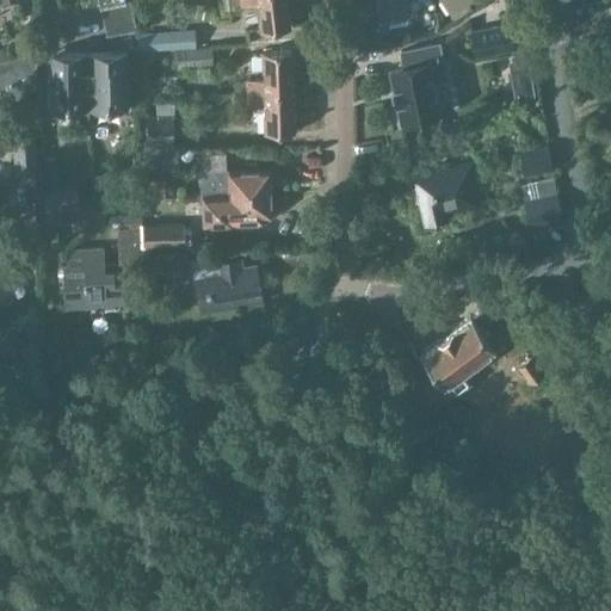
[(125,0),(124,0),(99,6),(103,20),(134,13),(130,0),(125,0)]
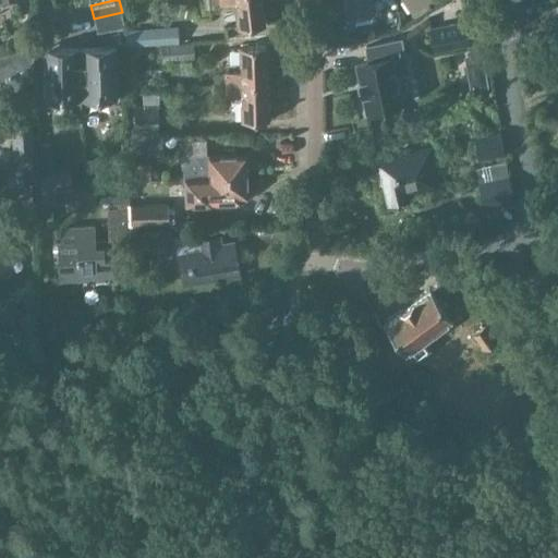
[(261,0),(218,0),(219,7),(235,4),(239,28),(265,25),(261,0)]
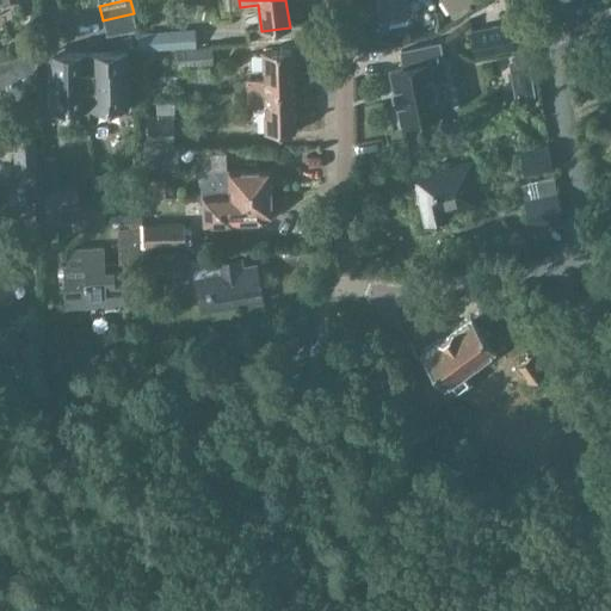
[(408,14),(406,0),(375,0),(378,19),(408,14)]
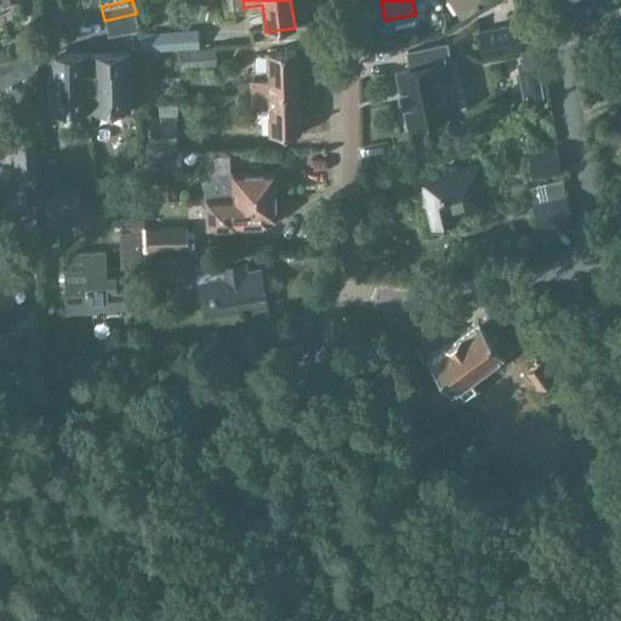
[(620,12),(616,0),(603,0),(570,11),(579,36),(620,22),(620,12)]
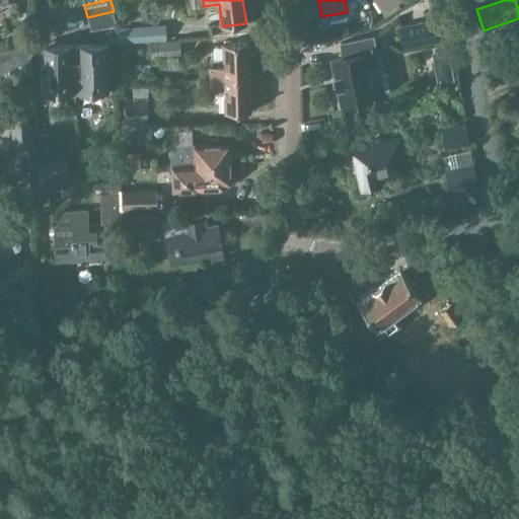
[(398,26),(402,49),(434,43),(437,57),(449,55),(440,7),(429,9),(431,20),(398,26)]
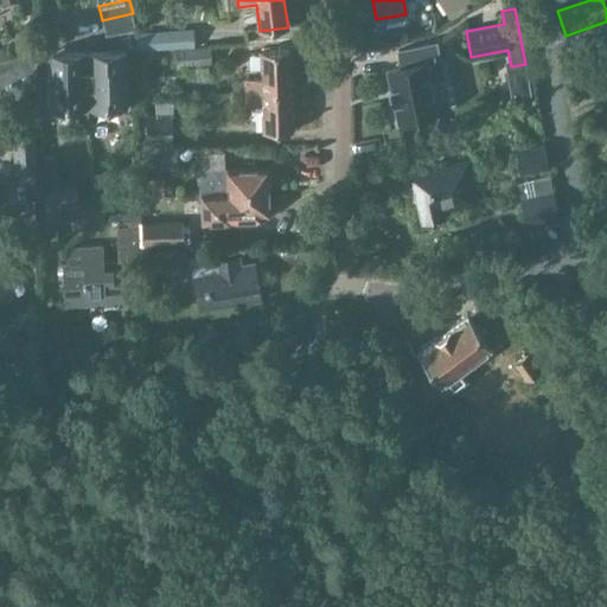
[(133,13),(102,20),(104,36),(136,29),(133,13)]
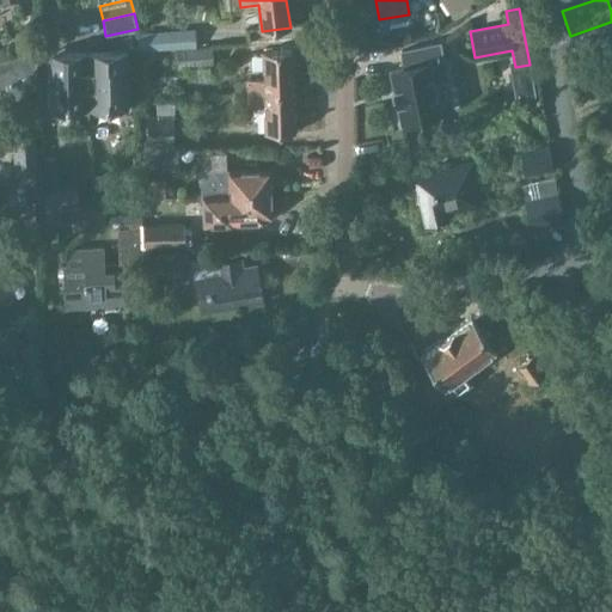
[(140,51),(196,48),(195,29),(138,34),(140,51)]
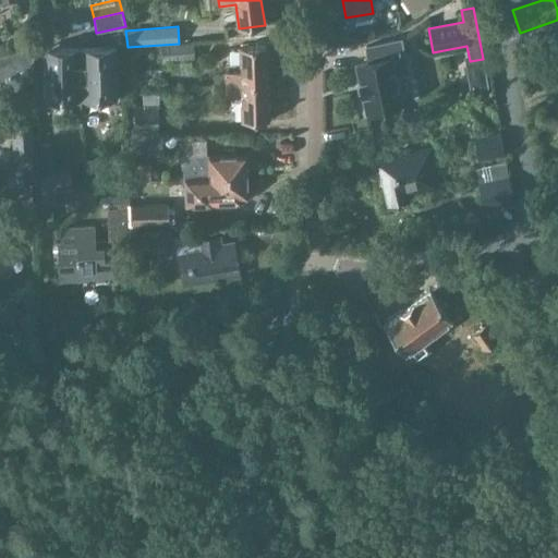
[(364,46),(367,61),(353,64),(356,81),(353,82),(358,104),(362,102),(364,113),(403,106),(396,74),(408,72),(400,38),(364,46)]
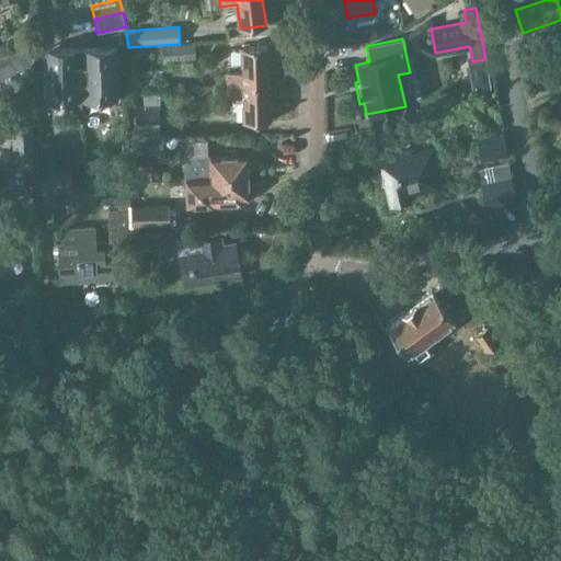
[(0,95),(33,81),(33,42),(0,56),(0,95)]
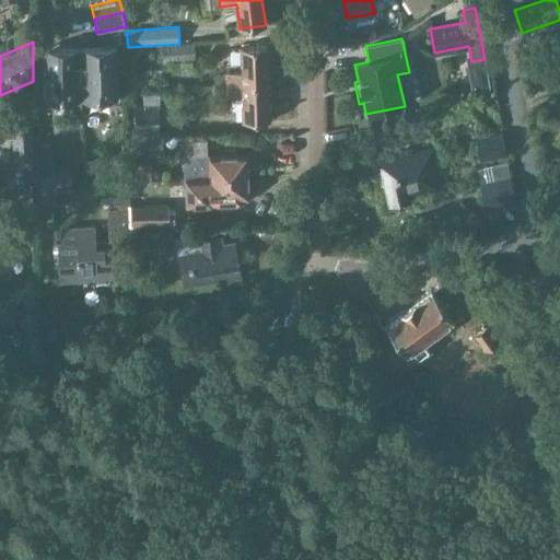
[(162,62),(195,59),(194,43),(160,46),(162,62)]
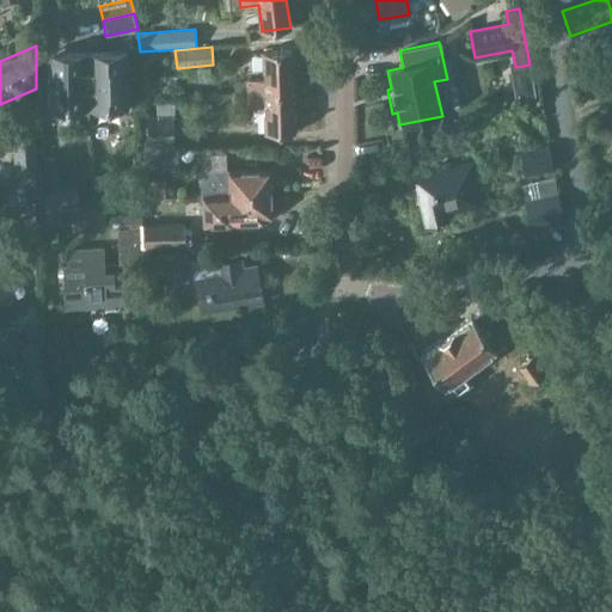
[(126,51),(86,53),(87,111),(128,110),(126,51)]
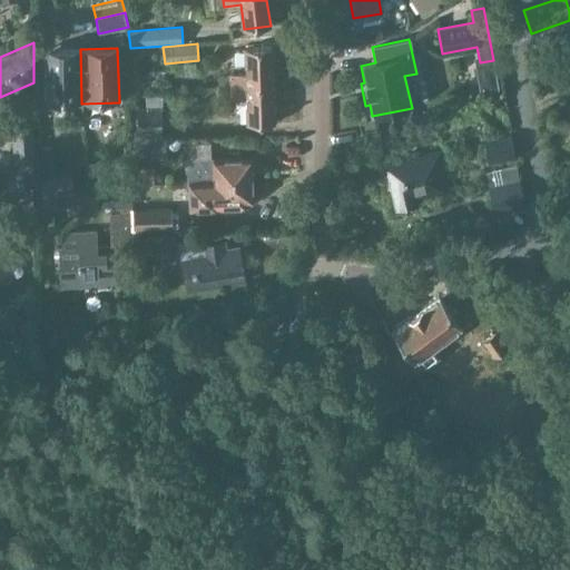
[(246,75),(229,76),(229,88),(273,86),(272,48),(246,49),(246,75)]
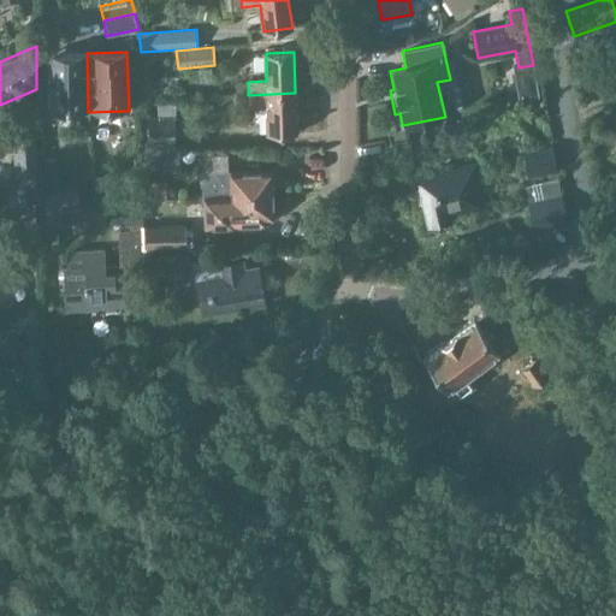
[(88,112),(87,53),(45,54),(47,113),(88,112)]
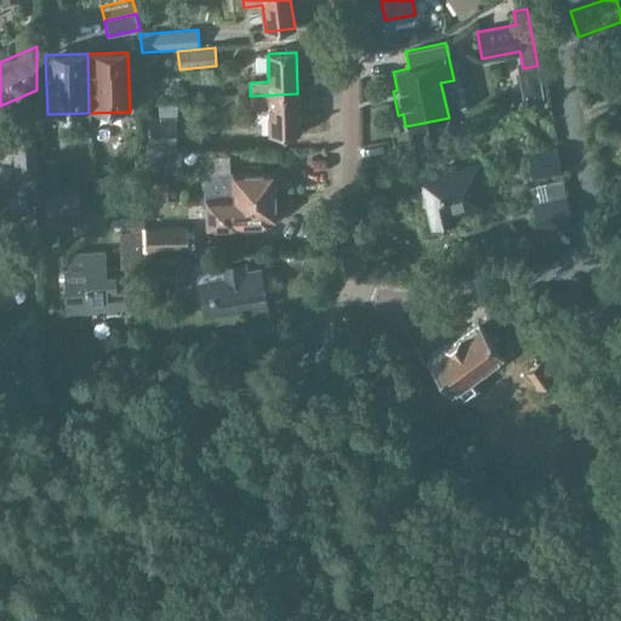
[(539,86),(519,90),(522,102),(541,98),(539,86)]
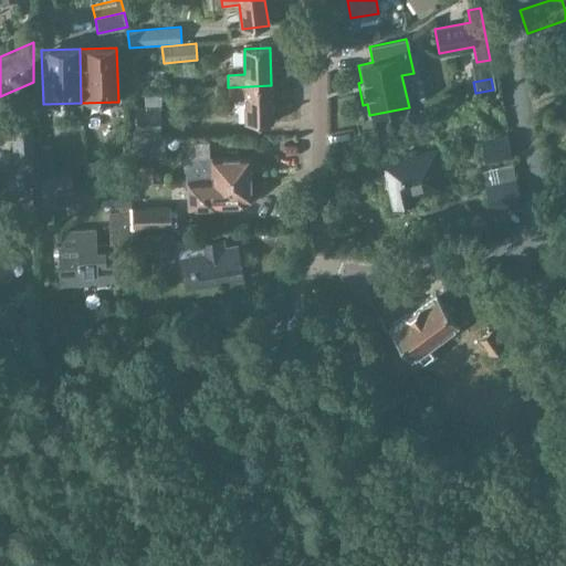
[(271,85),(228,87),(228,95),(228,97),(245,97),(247,124),(272,123),(271,85)]
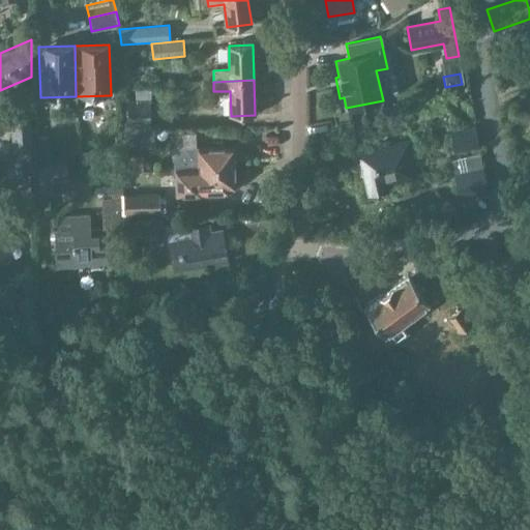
[(127,101),(126,101),(126,126),(149,126),(149,101),(135,101),(127,101)]
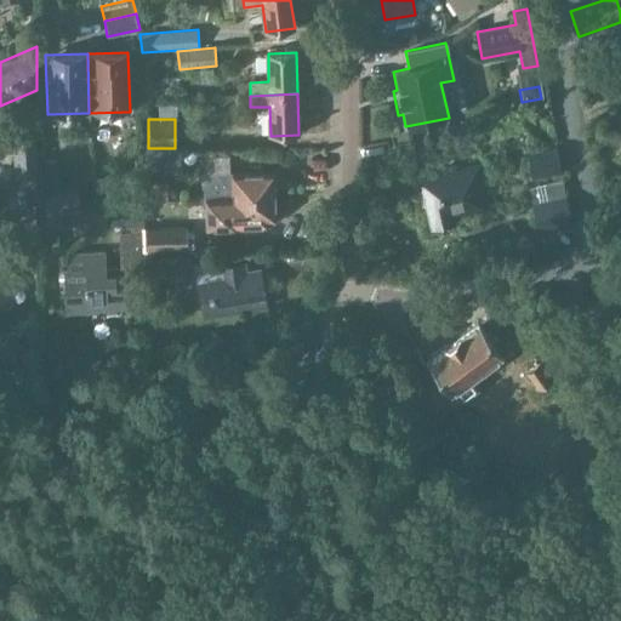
[(33,135),(12,136),(16,174),(35,171),(33,135)]
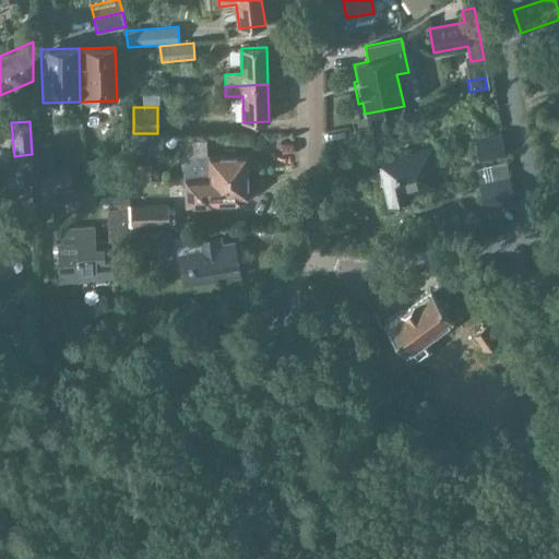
[(499,132),(474,138),(478,159),(503,154),(499,132)]
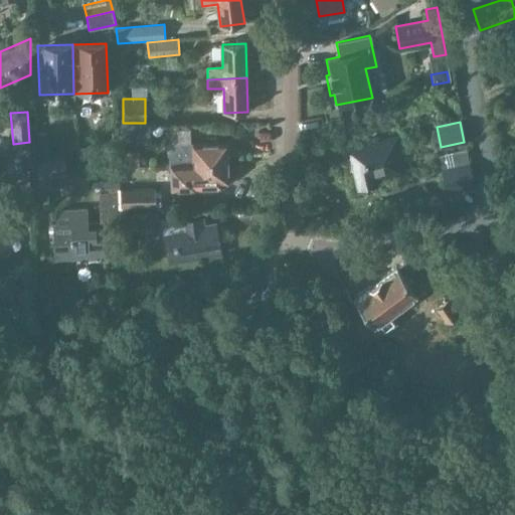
[(123,123),(119,123),(119,142),(123,142),(145,142),(147,142),(147,123),(145,123),(123,123)]
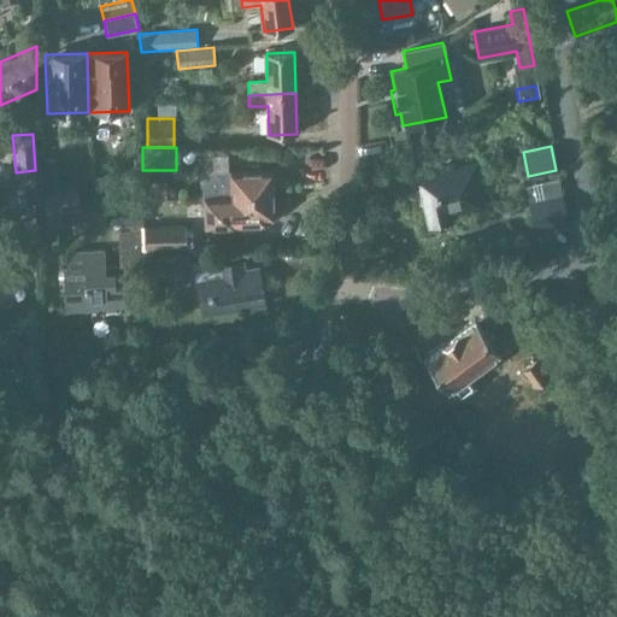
[(448,212),(485,204),(475,164),(417,177),(429,225),(451,221),(448,212)]
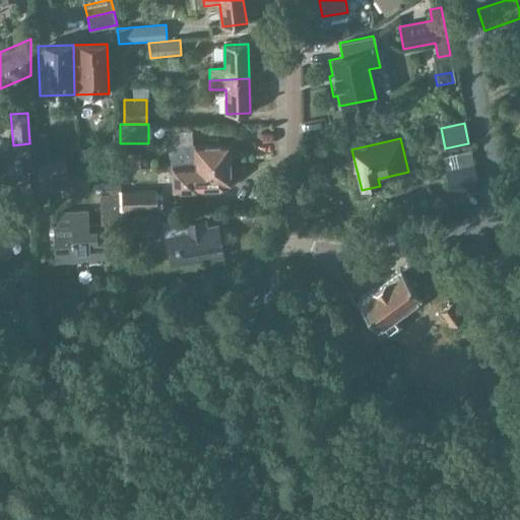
[(228,143),(194,143),(194,144),(192,144),(170,145),(171,165),(182,165),(193,164),(228,163),(228,144),(228,143)]
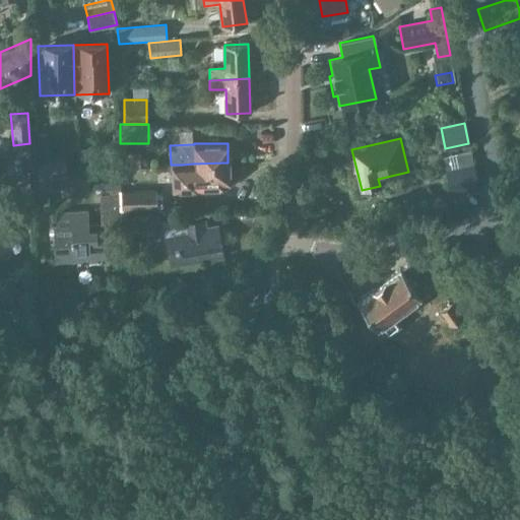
[(52,177),(67,177),(66,159),(36,160),(37,178),(37,189),(53,189),(52,177)]
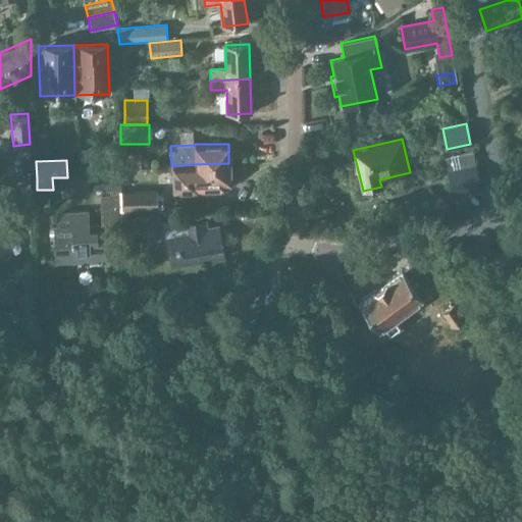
[(184,166),(173,166),(173,192),(198,191),(198,190),(224,189),(224,185),(231,185),(230,164),(196,165),(184,166)]
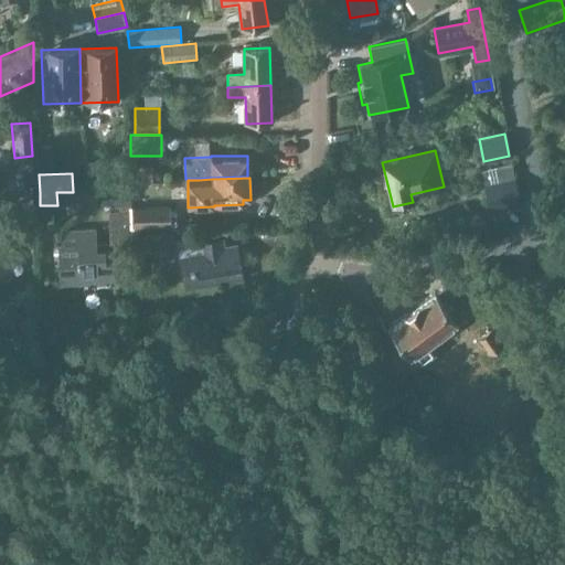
[(522,205),(518,183),(516,179),(484,187),(490,213),(522,205)]
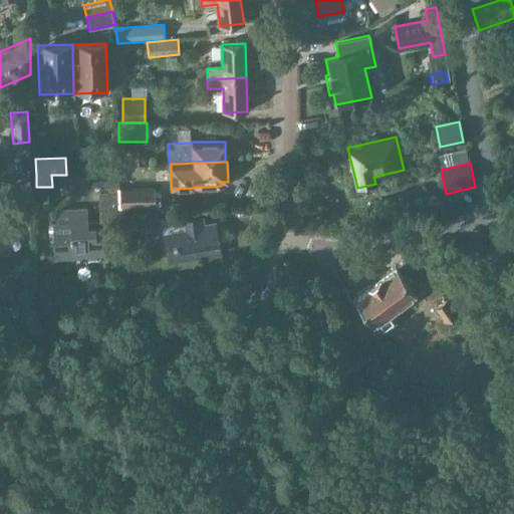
[(115,179),(103,179),(103,189),(115,189),(115,179)]
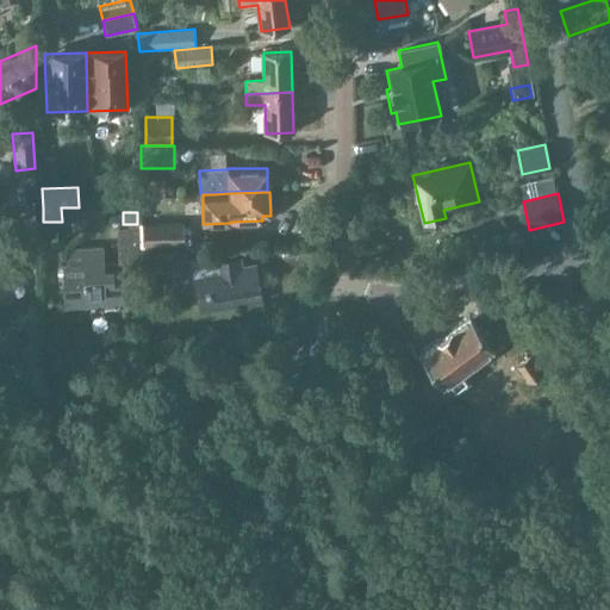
[(182,223),(139,225),(139,244),(143,244),(143,246),(184,244),(182,223)]
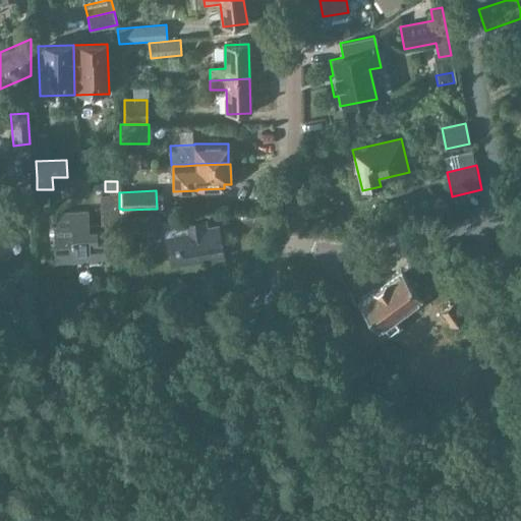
[(110,194),(100,194),(101,223),(119,222),(118,191),(110,192),(110,194)]
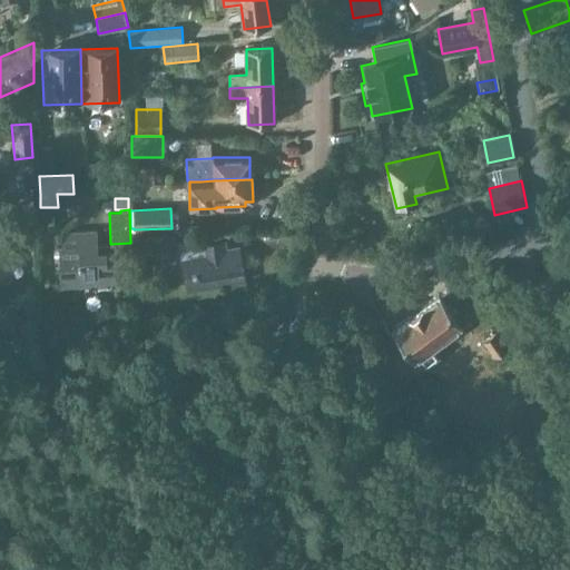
[(96,231),(59,232),(59,247),(61,284),(90,283),(90,281),(116,279),(114,245),(96,246),(96,231)]
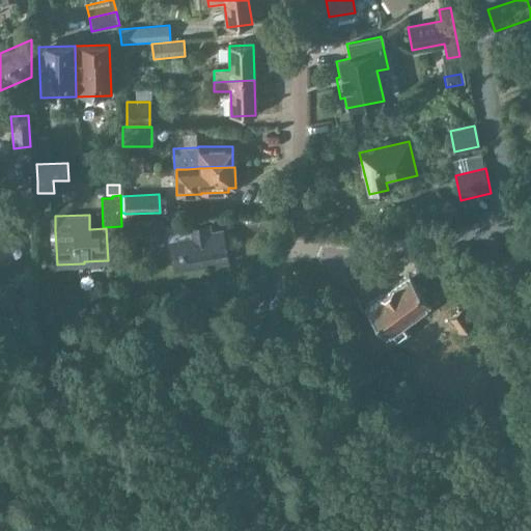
[(228,264),(223,232),(222,229),(211,231),(210,223),(190,227),(190,223),(165,224),(163,224),(162,220),(127,221),(128,245),(163,244),(163,240),(168,240),(174,274),(228,264)]
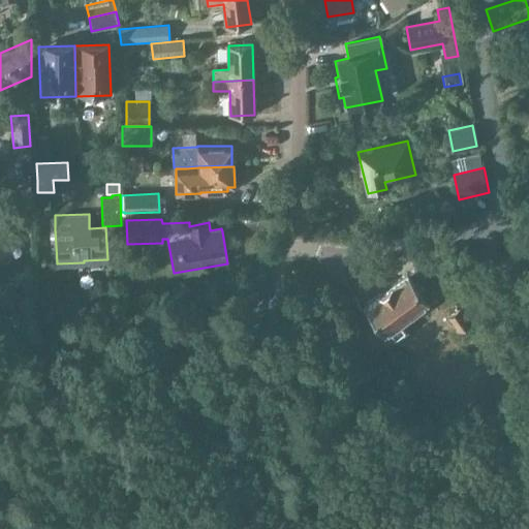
[(429,303),(428,302),(435,297),(436,298),(455,284),(450,259),(425,263),(416,270),(415,268),(408,274),(407,273),(363,305),(384,335),(387,333),(395,341),(407,332),(401,322),(429,303)]
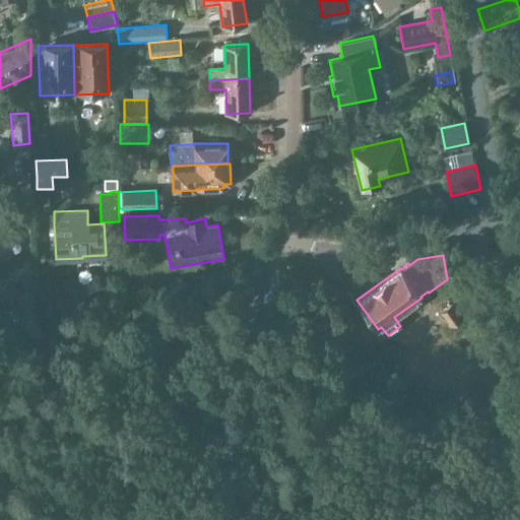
[(453,303),(441,312),(451,325),(462,316),(453,303)]
